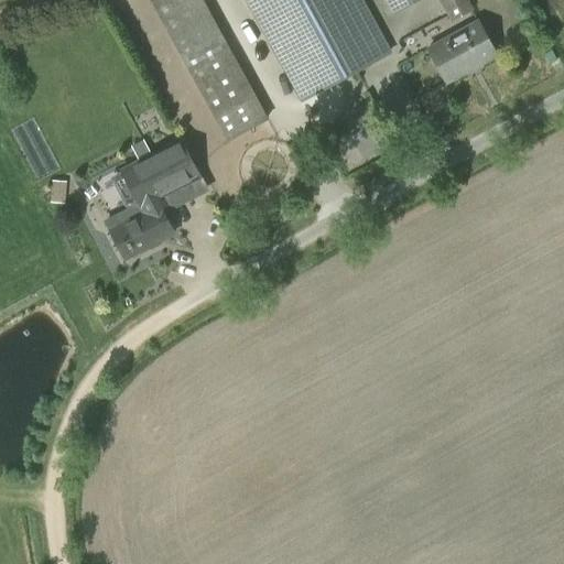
[(149,0),(227,142),(268,120),(202,0),(149,0)]
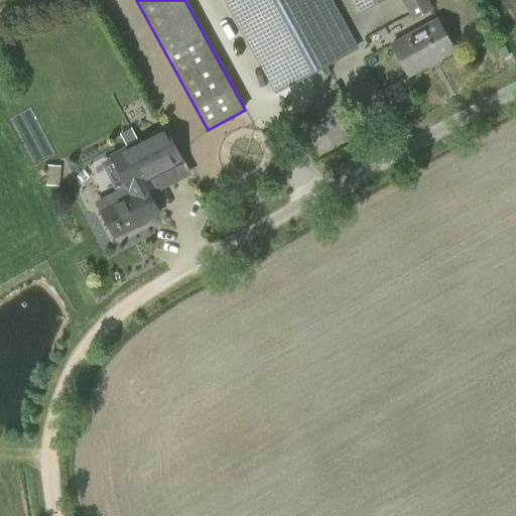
[(224,0),(275,94),(359,48),(332,0),(224,0)]
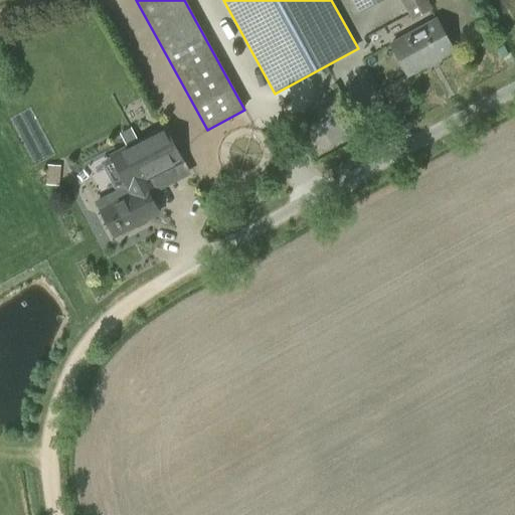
[(350,0),(358,14),(383,0),(399,0),(411,20),(432,10),(425,0),(350,0)]
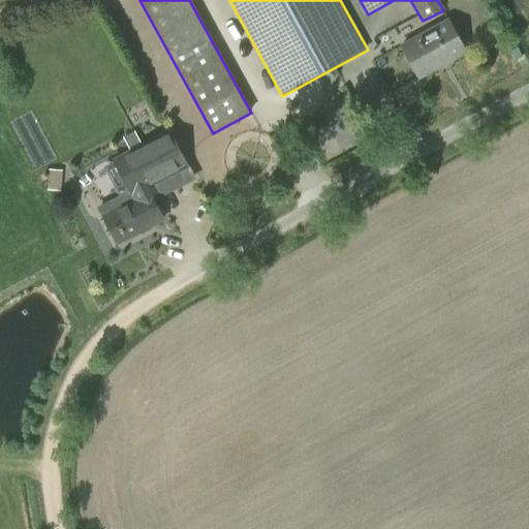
[(414,76),(463,51),(447,21),(399,47),(414,76)]
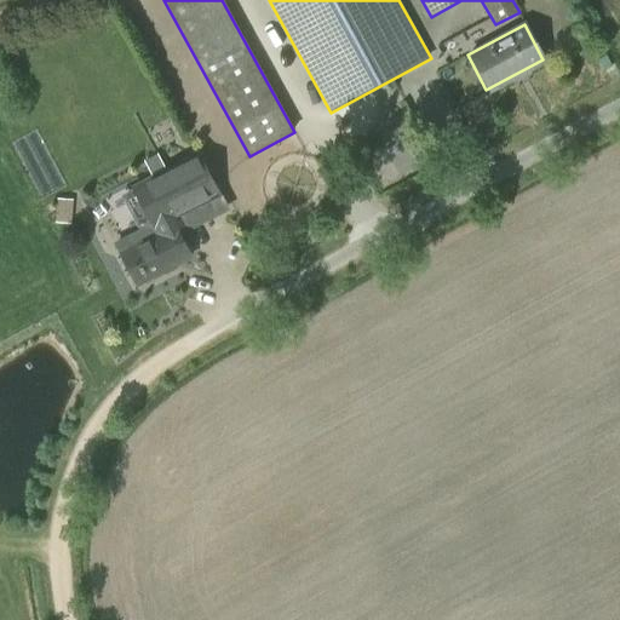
[(147,279),(190,257),(168,216),(217,191),(200,156),(156,178),(167,200),(142,213),(151,234),(128,245),(147,279)]
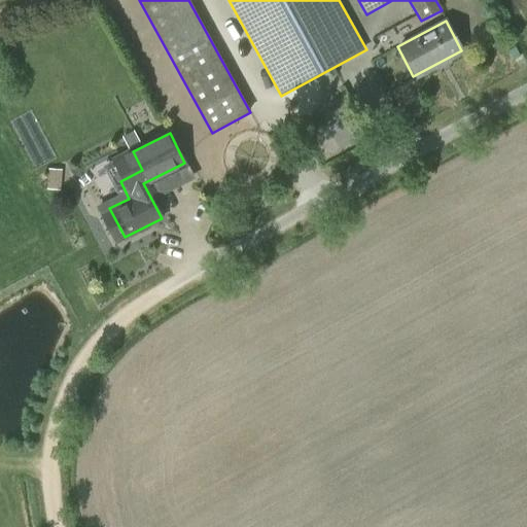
[(61,190),(62,170),(48,169),(46,189),(61,190)]
